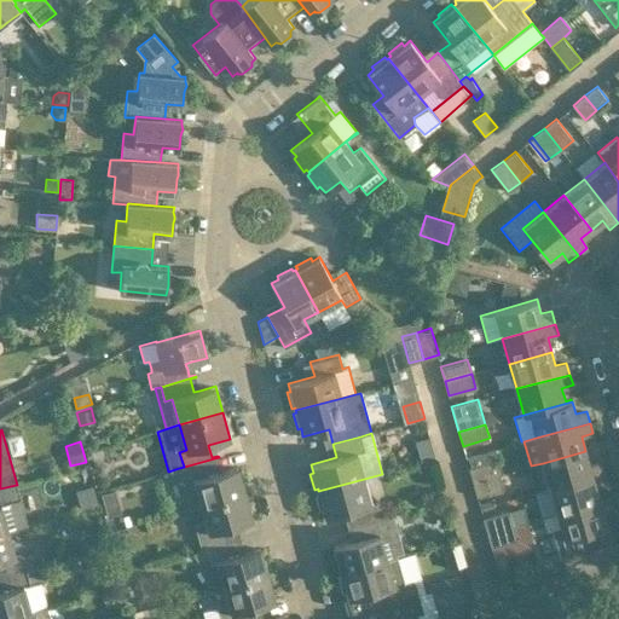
[(496,447),(468,456),(470,467),(469,468),(473,481),(499,474),(503,474),(496,447)]
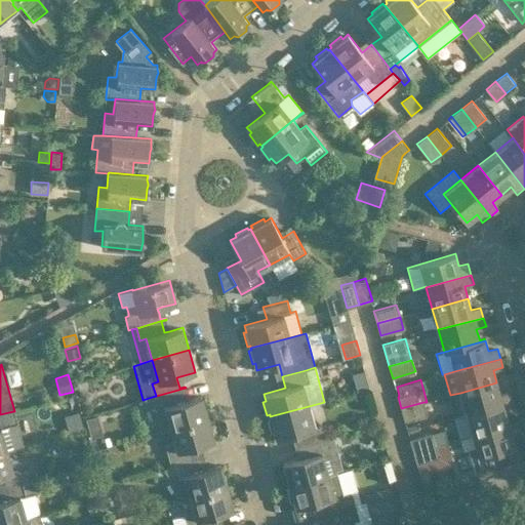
[(454,416),(454,417),(512,401),(510,392),(499,394),(496,382),(460,393),(467,413),(454,416)]
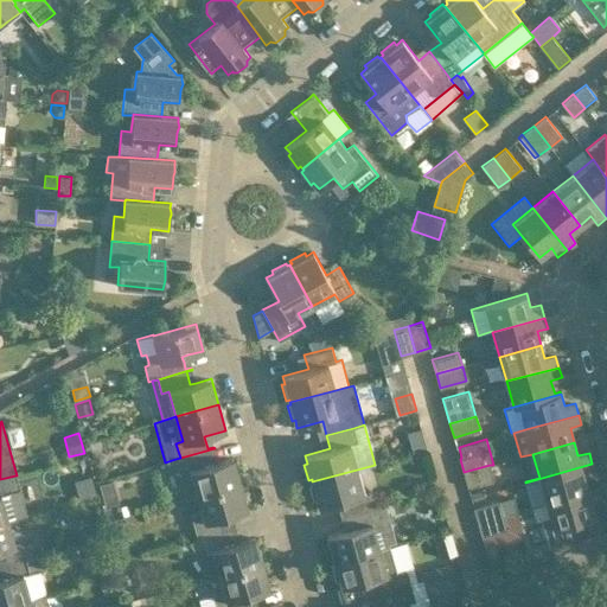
[(180,458),(176,459),(183,485),(186,499),(198,496),(241,484),(232,458),(218,462),(212,464),(209,452),(215,449),(215,448),(180,458)]
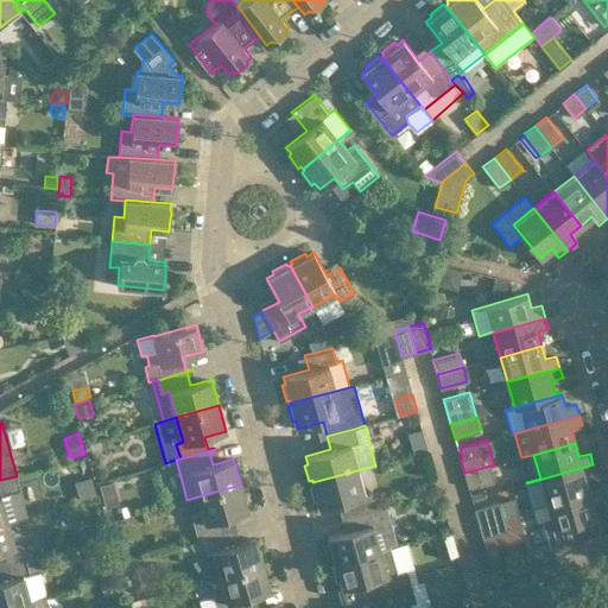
[(92,461),(93,467),(97,469),(103,468),(106,463),(105,457),(100,455),(94,456),(92,461)]
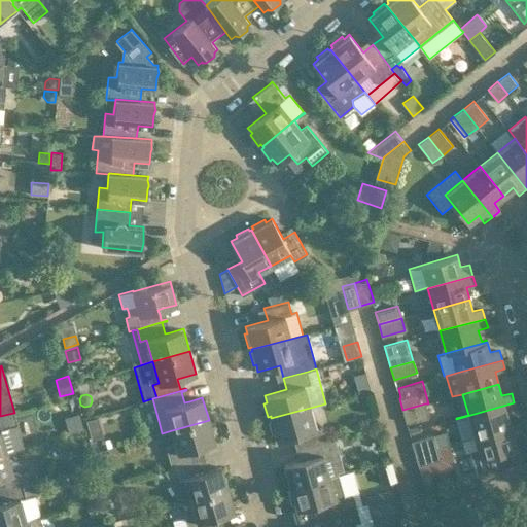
[(456,419),(462,440),(520,424),(520,423),(511,425),(507,415),(517,412),(514,402),(456,419)]
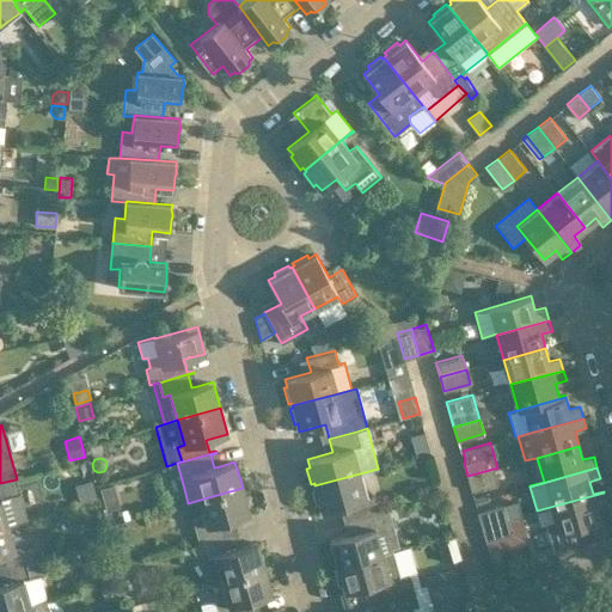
[(494,469),(467,476),(471,490),(497,483),(494,469)]
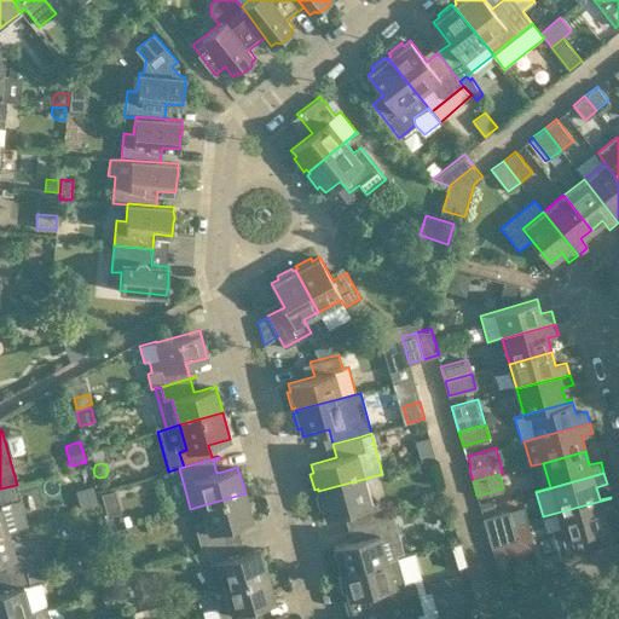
[(351,510),(356,525),(383,516),(379,502),(371,504),(364,479),(318,491),(319,493),(316,495),(320,510),(323,509),(325,518),(351,510)]
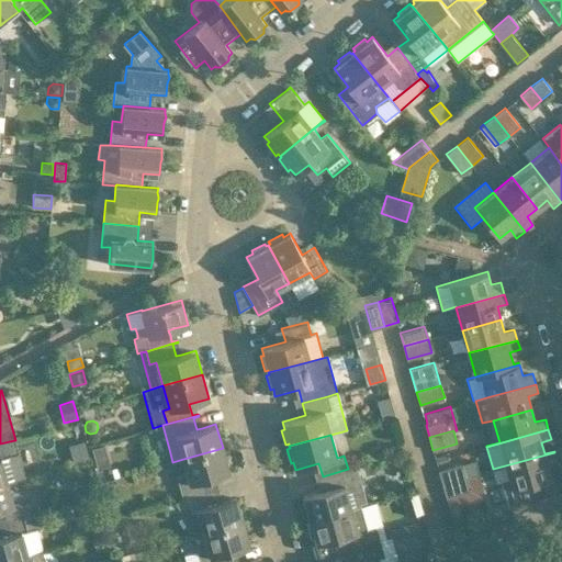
[(0,483),(8,482),(25,476),(18,452),(14,440),(0,444),(0,483)]
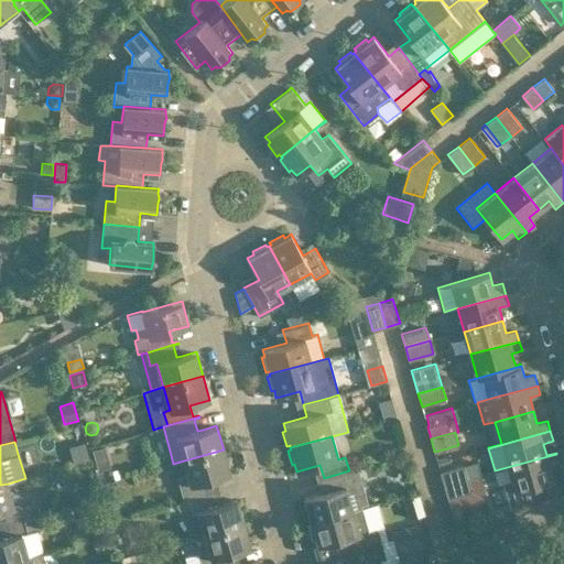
[(88,461),(83,444),(67,448),(72,466),(88,461)]
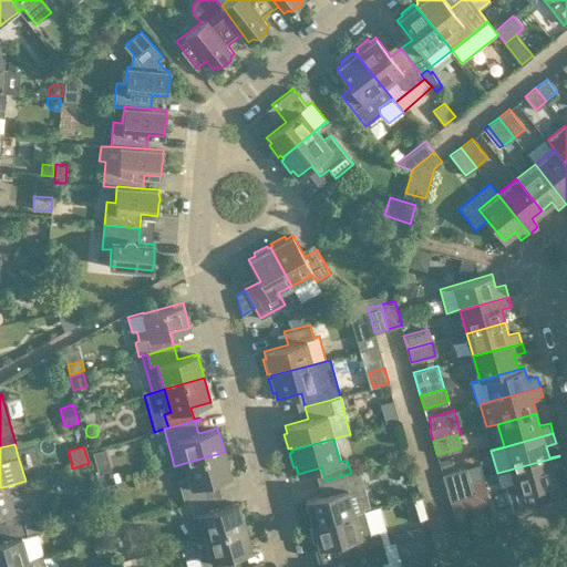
[(92,454),(98,474),(110,472),(104,451),(92,454)]
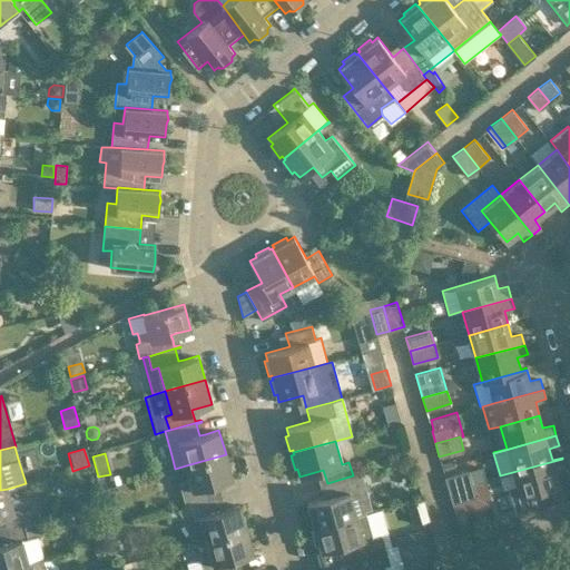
[(178,482),(185,505),(222,495),(222,494),(216,495),(213,484),(233,479),(226,454),(186,465),(189,479),(178,482)]
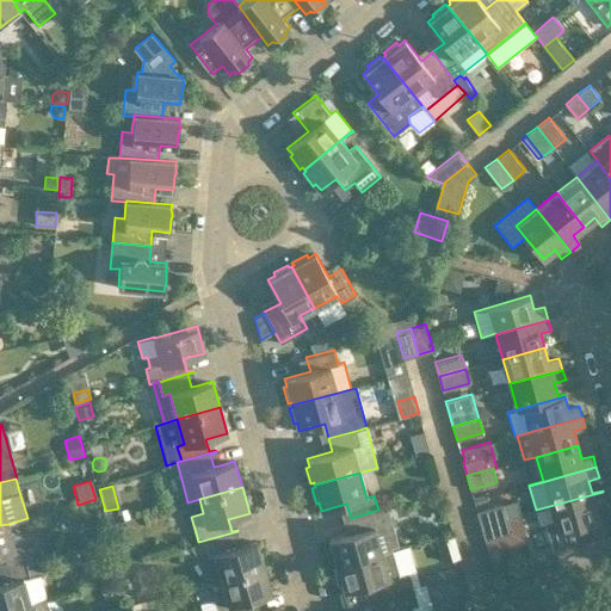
[(603,492),(536,510),(539,524),(545,522),(555,557),(603,534),(594,505),(606,503),(603,492)]
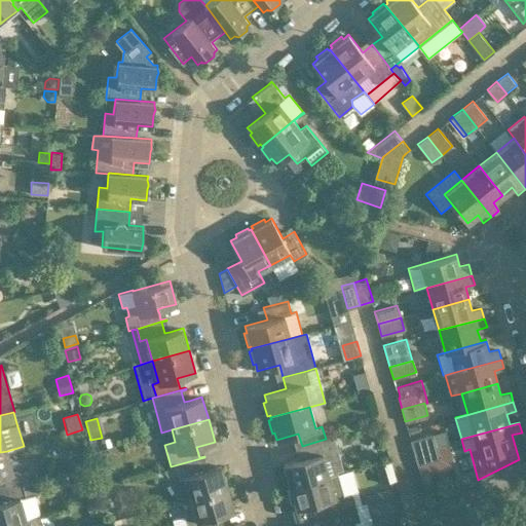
[(410,440),(414,452),(437,446),(433,433),(410,440)]
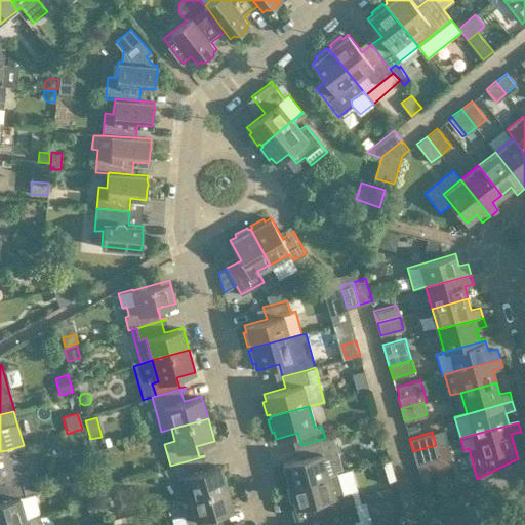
[(330,437),(325,438),(301,445),(305,456),(283,462),(284,470),(282,471),(286,484),(288,483),(289,485),(328,475),(337,472),(333,457),(339,456),(335,442),(332,443),(330,437)]
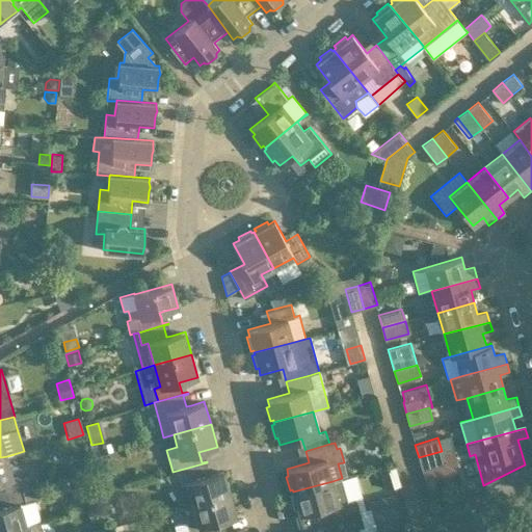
[(442,451),(419,457),(422,470),(445,463),(442,451)]
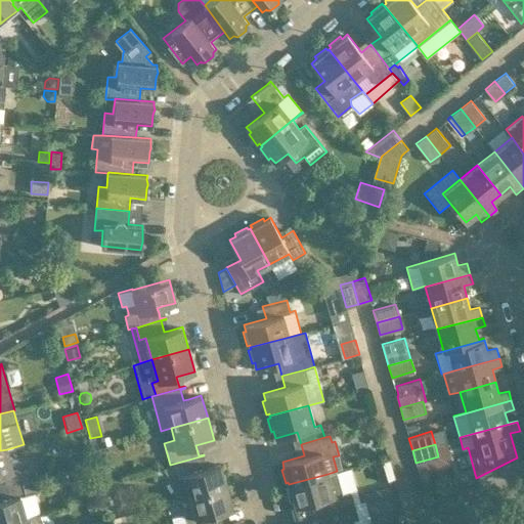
[(0,488),(23,482),(18,469),(12,470),(7,449),(0,450),(0,488)]
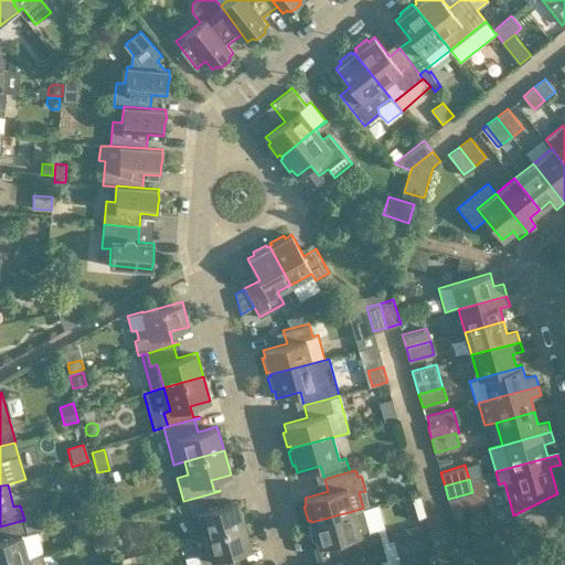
[(183,501),(176,503),(190,528),(195,537),(204,535),(244,524),(237,500),(223,504),(217,505),(214,493),(221,492),(220,491),(183,501)]
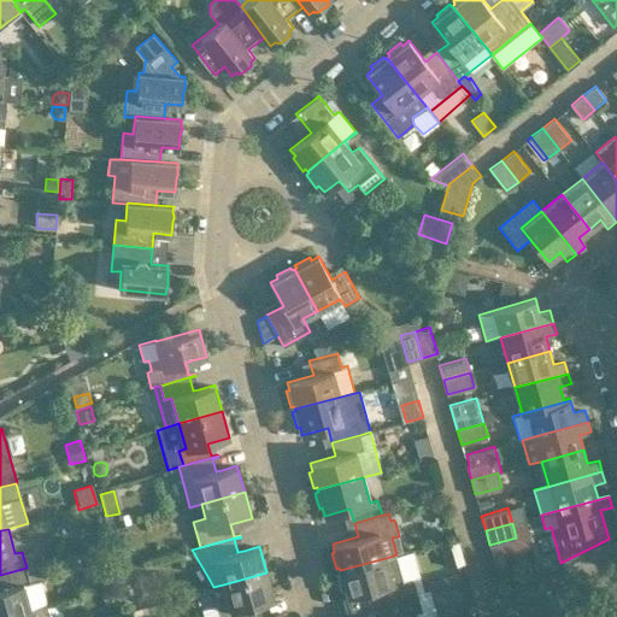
[(340,573),(338,574),(341,589),(345,588),(347,597),(372,589),(377,604),(417,592),(413,577),(404,580),(397,554),(386,558),(340,570),(340,573)]
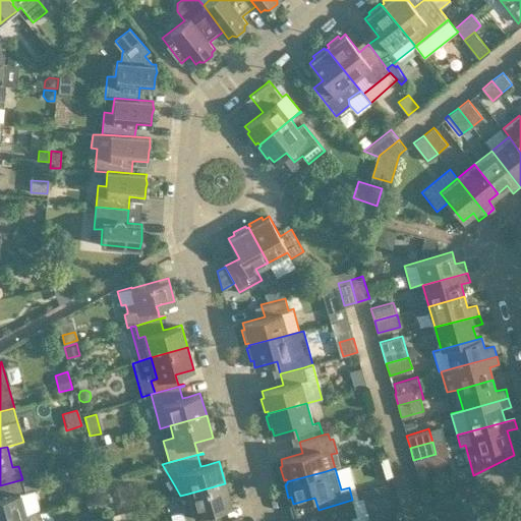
[(0,520),(3,520),(38,512),(33,491),(36,490),(39,485),(37,475),(22,479),(0,485),(0,520)]
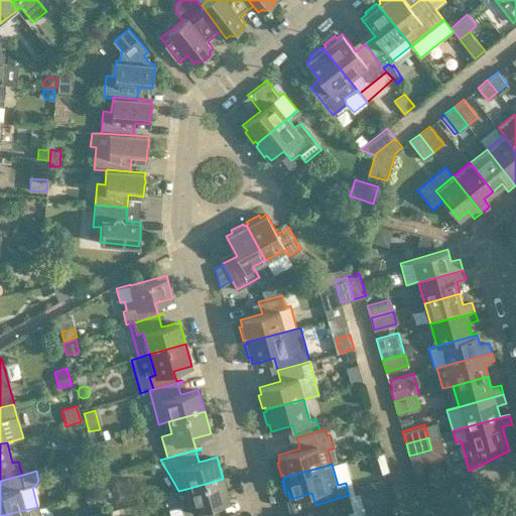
[(183,515),(220,515),(215,515),(214,515),(212,506),(229,501),(223,479),(187,489),(190,501),(180,504),(181,507),(183,515)]
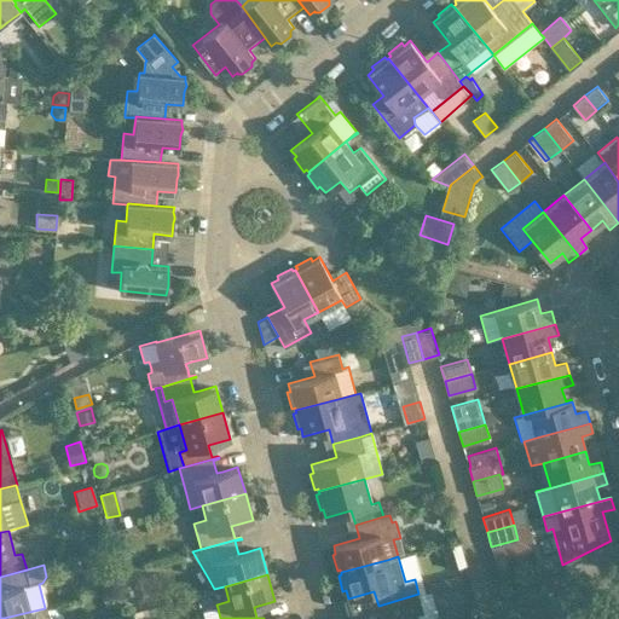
[(460,574),(428,583),(431,591),(461,583),(460,574)]
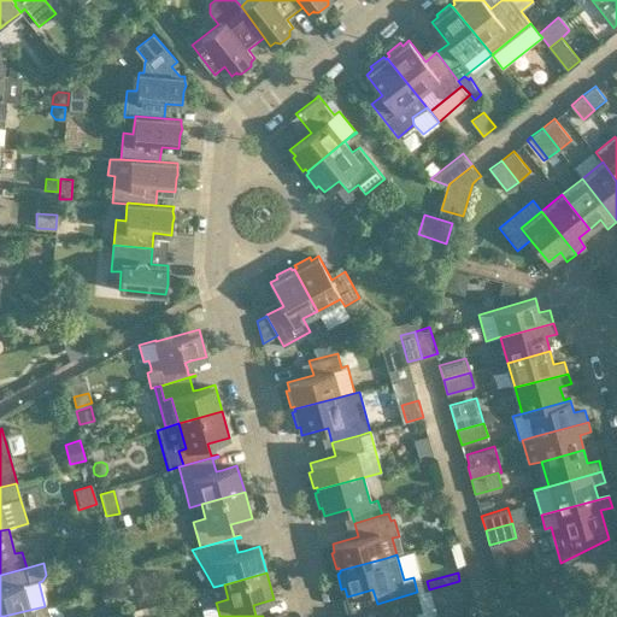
[(417,592),(377,604),(380,616),(417,616),(416,611),(422,610),(417,592)]
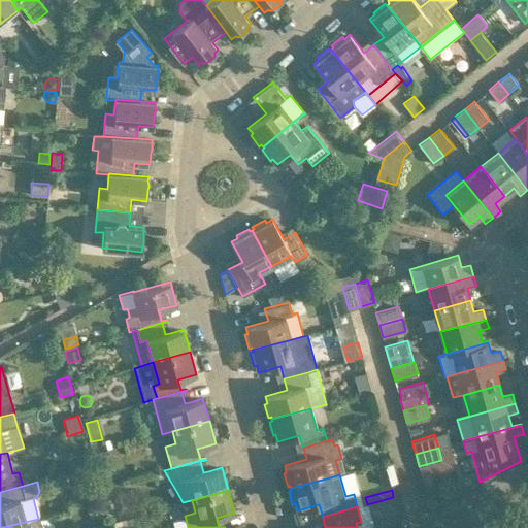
[(38,519),(3,527),(42,527),(40,518),(38,519)]
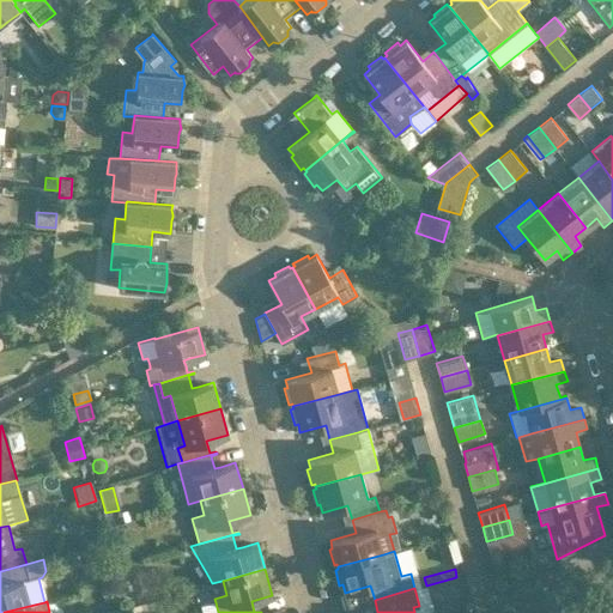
[(201,612),(218,612),(216,602),(200,607),(201,612)]
